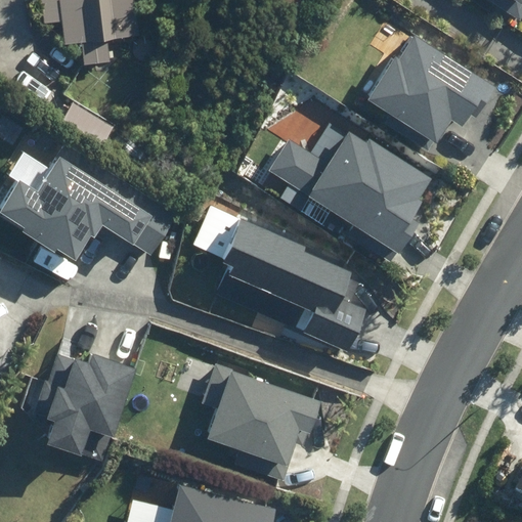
[(137,0),(45,0),(48,23),(66,20),(68,43),(84,41),(87,66),(114,62),(112,39),(142,35),(137,0)]
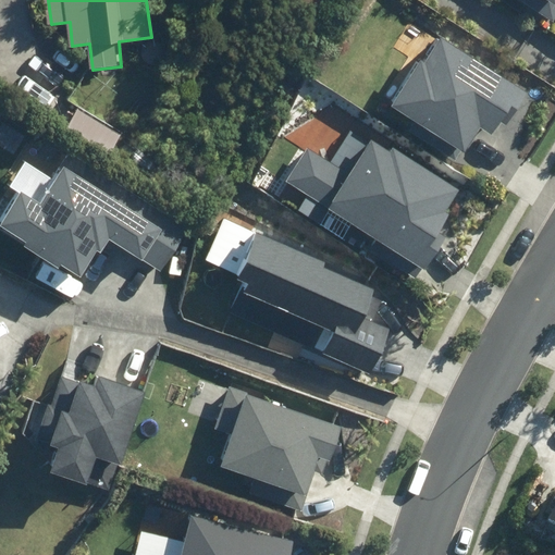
[(391,107),(465,158),(484,130),(492,135),(500,124),(504,127),(527,94),(440,35),(391,107)]
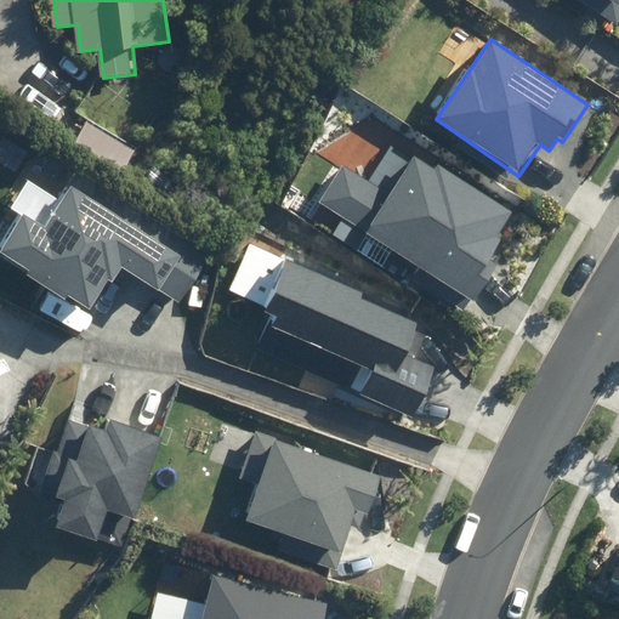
[(512,211),(438,162),(435,166),(416,154),(388,194),(344,164),(318,200),(473,306),(499,267),(490,262),(511,232),(503,226),(512,211)]
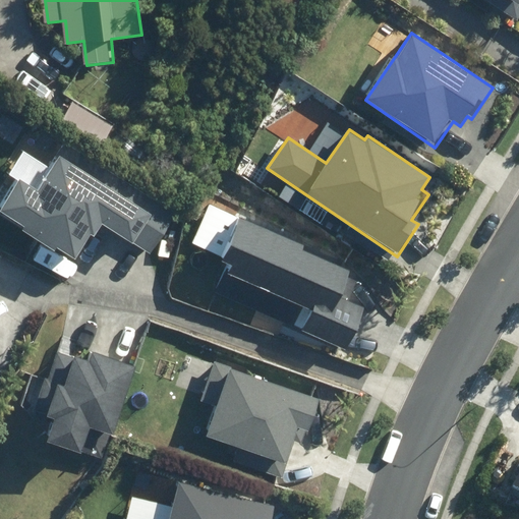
[(36,188),(20,181),(0,208),(0,211),(19,226),(18,228),(51,252),(56,245),(76,261),(103,225),(150,260),(177,224),(69,143),(36,188)]
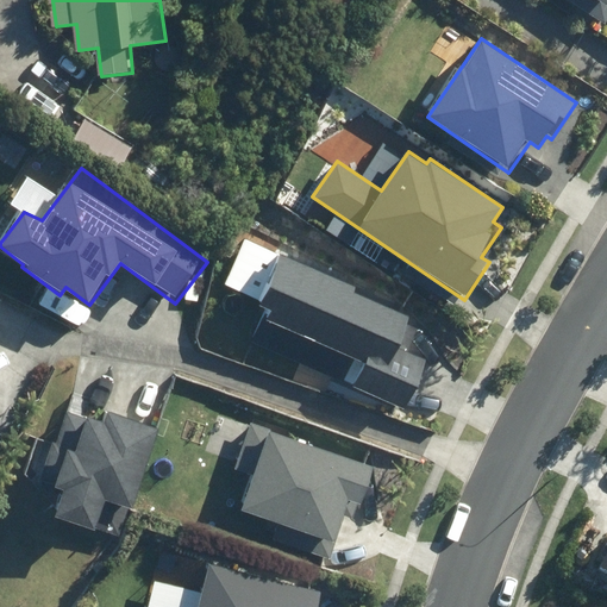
[(354,288),(277,255),(250,319),(260,323),(251,343),(404,410),(426,358),(395,345),(407,319),(351,294),(354,288)]
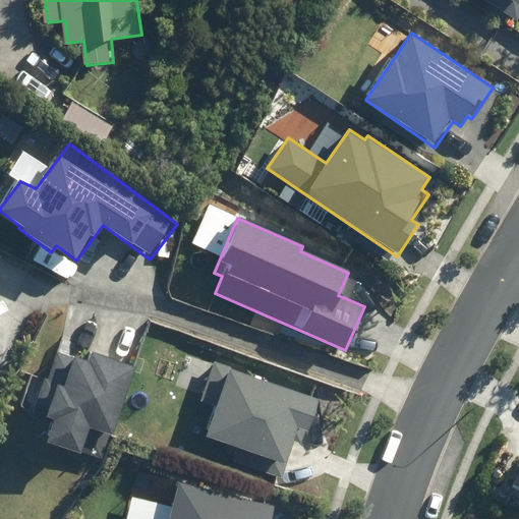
[(115,436),(135,366),(93,352),(89,364),(71,359),(62,390),(56,388),(47,418),(55,421),(49,444),(83,454),(92,428),(115,436)]
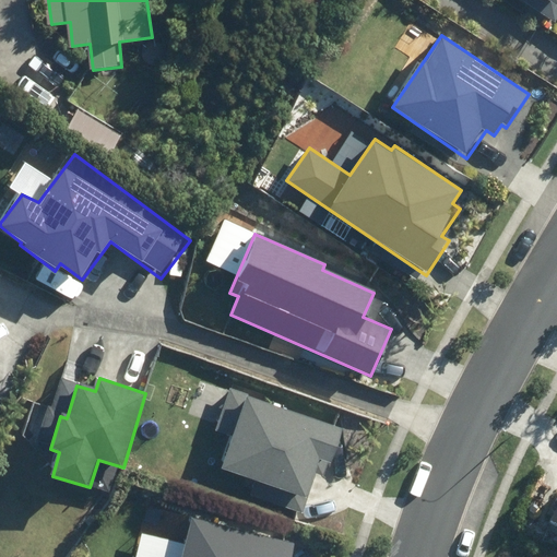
[(343,429),(230,387),(218,417),(223,422),(241,409),(221,466),(252,478),(247,494),(300,513),(320,459),(331,463),(343,429)]
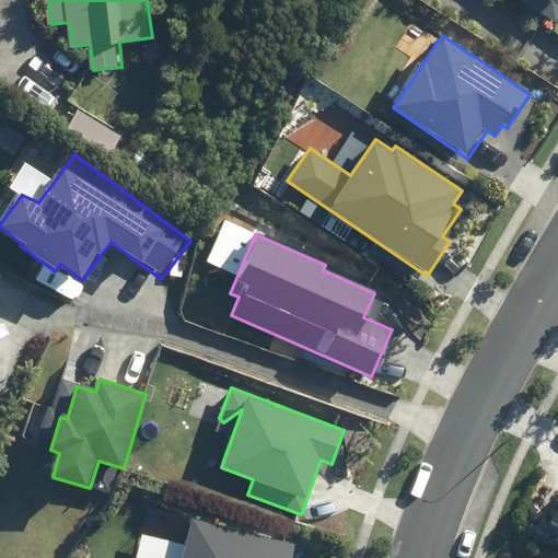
[(184,519),(148,509),(136,557),(288,557),(293,538),(186,510),(184,519)]
